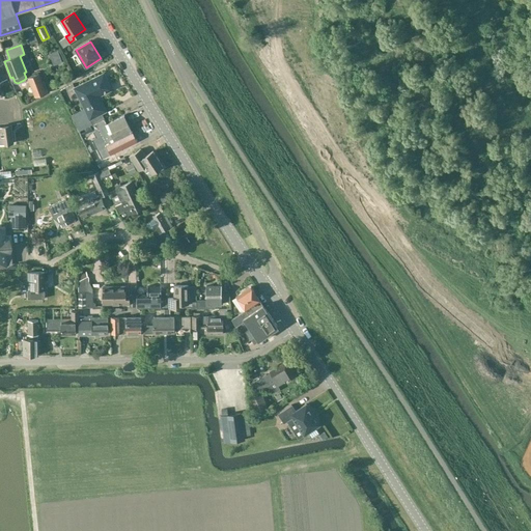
[(46,92),(40,78),(38,73),(28,77),(35,96),(46,92)]
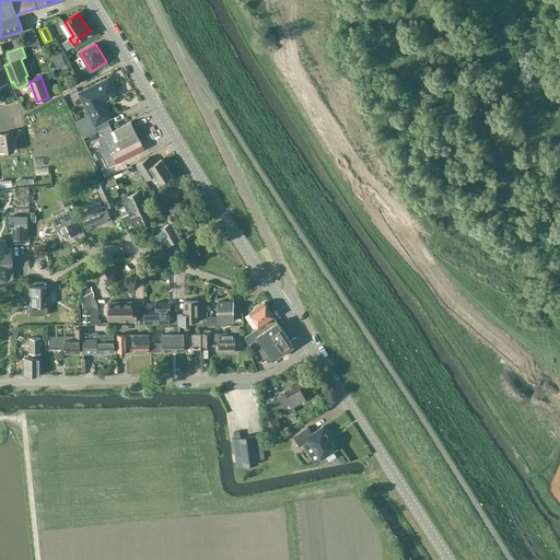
[(109,78),(79,93),(97,131),(101,129),(111,125),(107,119),(112,116),(104,101),(117,94),(109,78)]
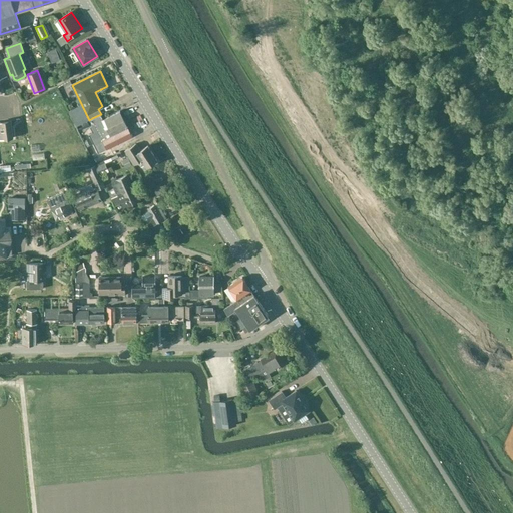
[(101,114),(92,118),(107,148),(132,136),(120,111),(103,119),(101,114)]
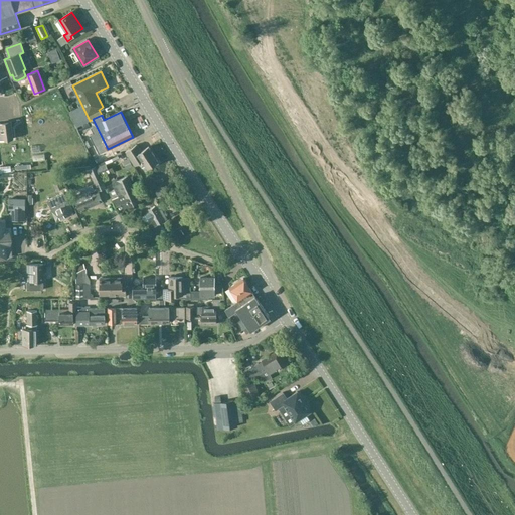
[(0,140),(13,139),(11,122),(0,123),(0,140)]
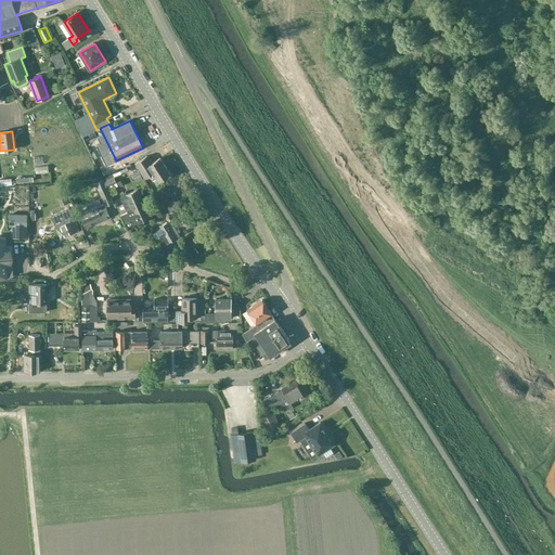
[(160,157),(152,163),(147,156),(137,164),(145,179),(154,173),(158,181),(170,173),(160,157)]
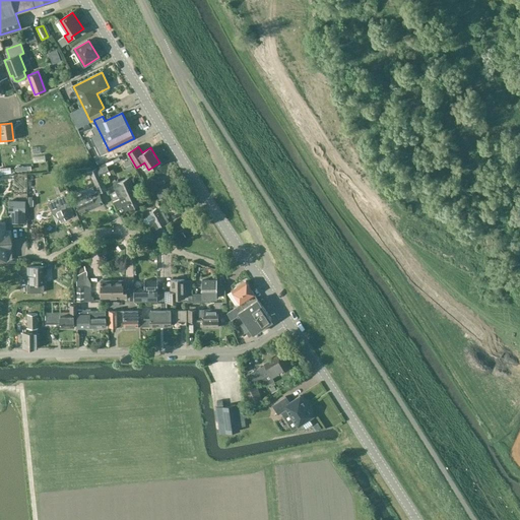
[(101,176),(102,176),(103,177),(109,175),(108,173),(110,172),(107,165),(96,169),(101,176)]
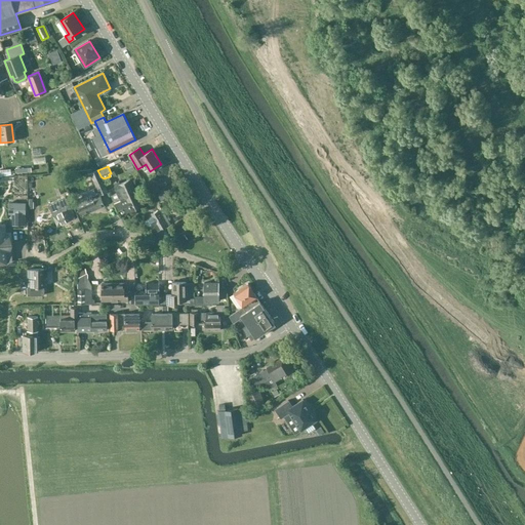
[(102,178),(97,168),(90,171),(94,182),(97,190),(99,190),(102,194),(107,192),(102,178)]
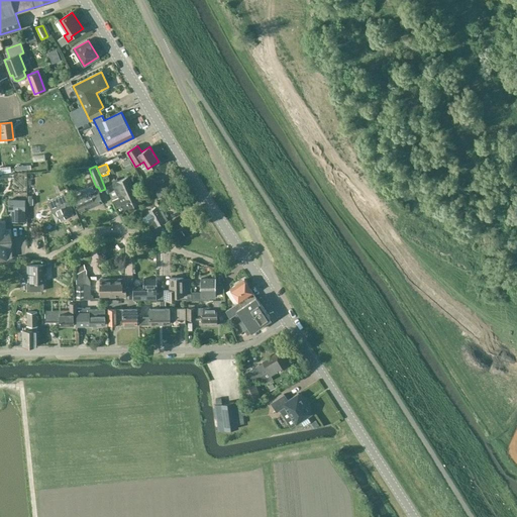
[(115,190),(109,192),(112,200),(128,193),(126,190),(132,187),(128,177),(118,181),(117,179),(112,181),(115,190)]
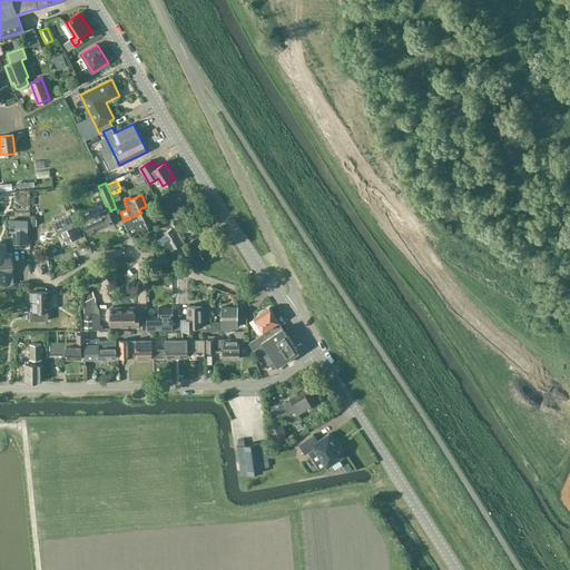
[(67,200),(59,204),(62,212),(70,208),(67,200)]
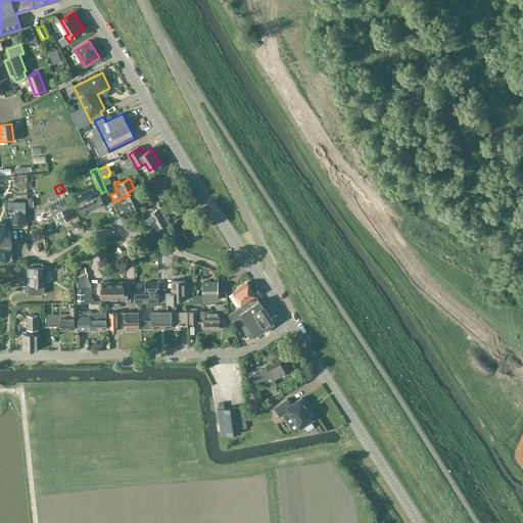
[(98,191),(95,193),(93,188),(82,192),(83,195),(75,199),(77,206),(81,215),(104,204),(98,191)]
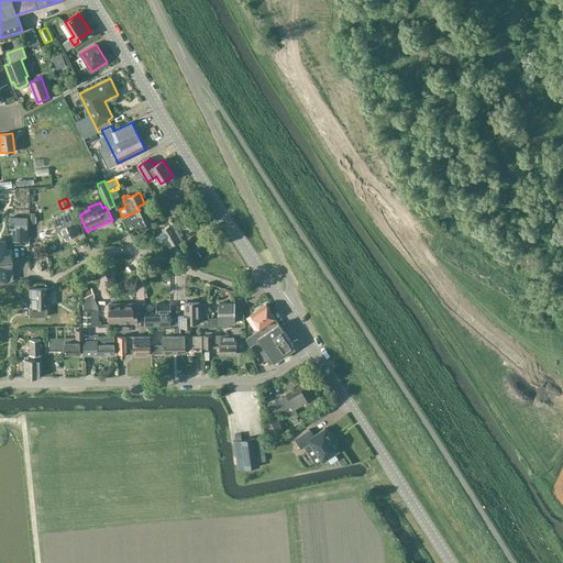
[(140,210),(122,218),(127,225),(133,222),(135,228),(152,220),(144,203),(138,207),(140,210)]
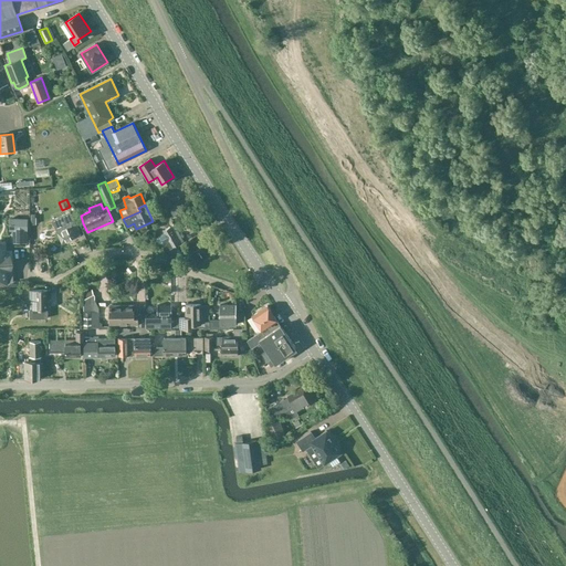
[(61,217),(52,221),(58,232),(62,243),(81,236),(75,222),(71,212),(64,216),(61,217)]
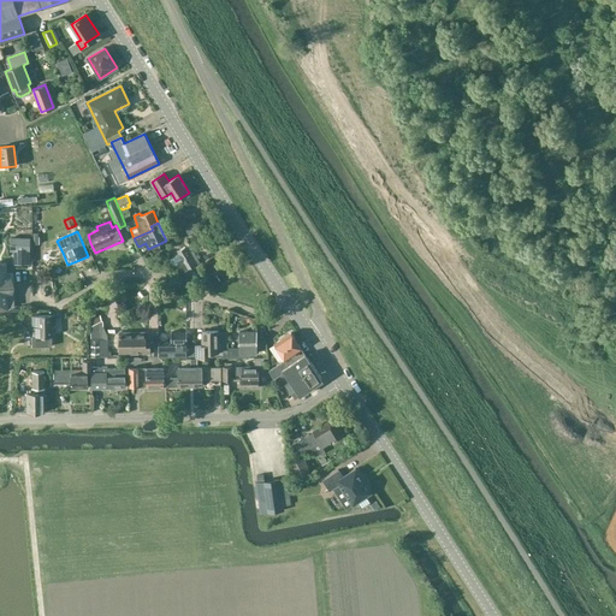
[(12,244),(12,252),(13,252),(13,264),(29,264),(29,252),(29,244),(29,238),(13,238),(12,238),(12,244)]
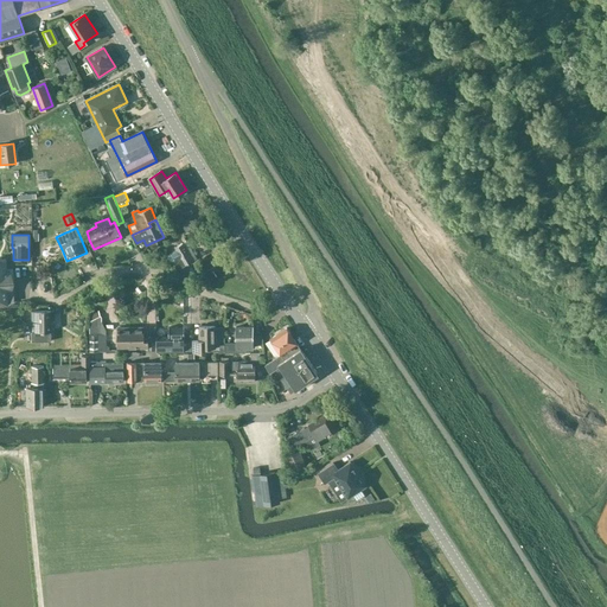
[(187,241),(174,249),(180,259),(172,263),(176,270),(197,259),(187,241)]
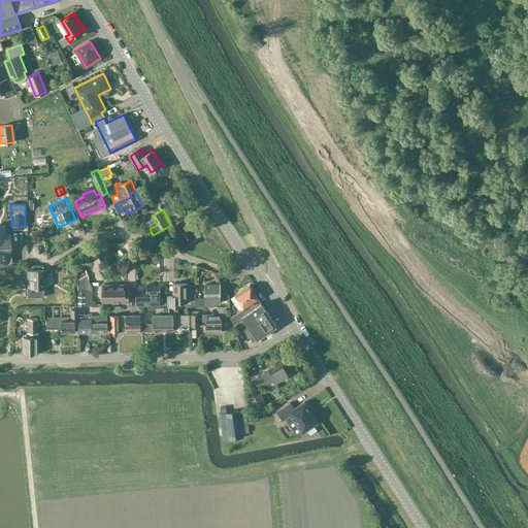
[(7,227),(0,227),(0,264),(10,264),(7,227)]
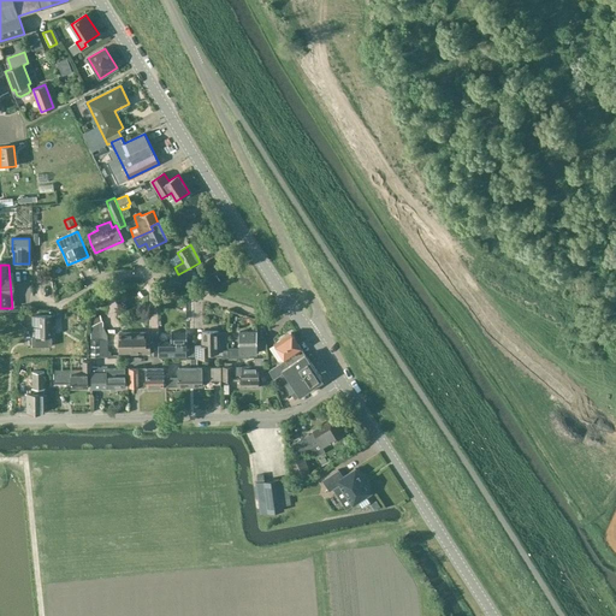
[(33,337),(33,347),(52,347),(52,315),(33,315),(33,337)]
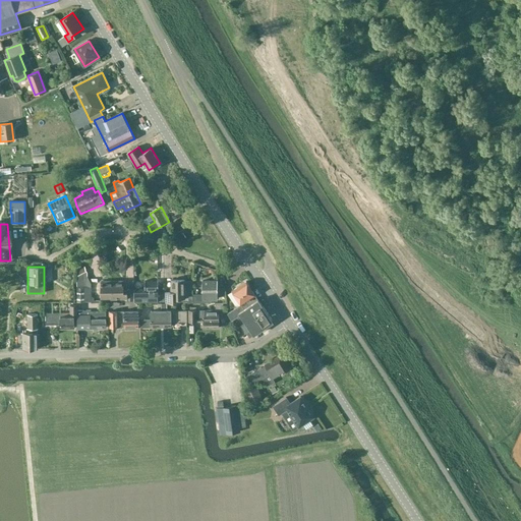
[(77,276),(77,286),(88,286),(88,271),(77,276)]
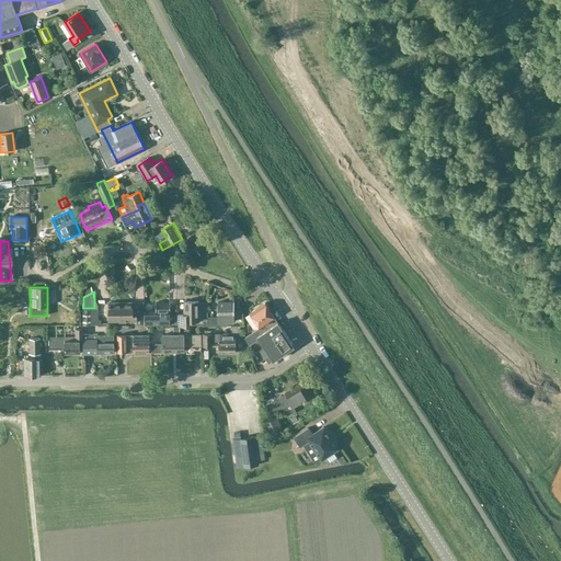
[(184,301),(184,315),(178,315),(178,325),(189,325),(189,322),(199,322),(198,301),(192,301),(184,301)]
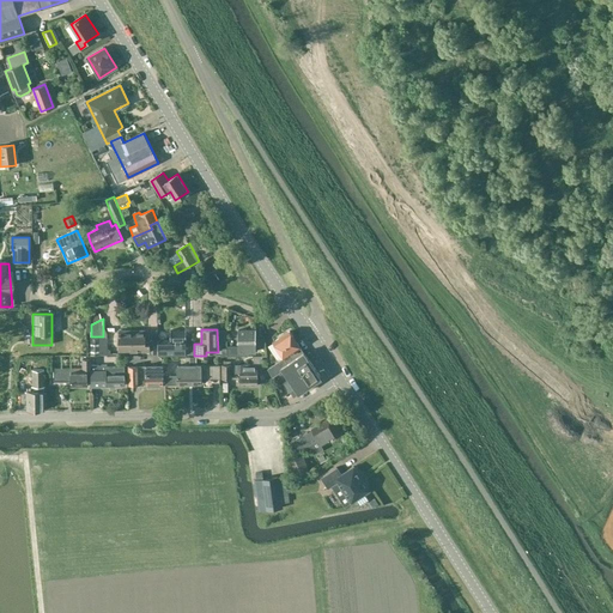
[(119,332),(119,352),(150,352),(150,354),(152,354),(152,340),(144,340),(144,331),(119,332)]
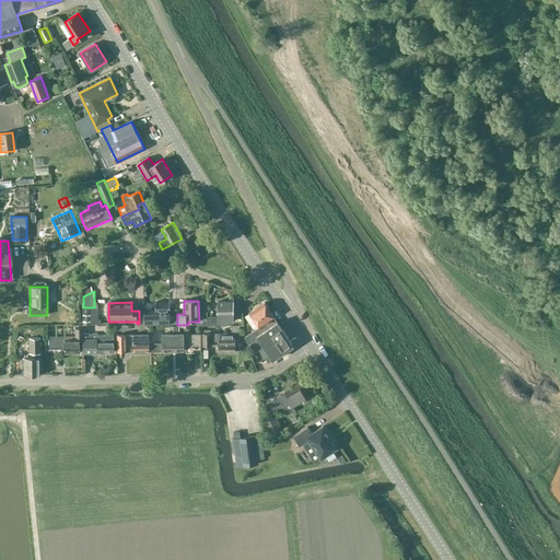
[(176,314),(170,313),(170,302),(155,302),(155,311),(144,311),(144,324),(176,324),(176,314)]
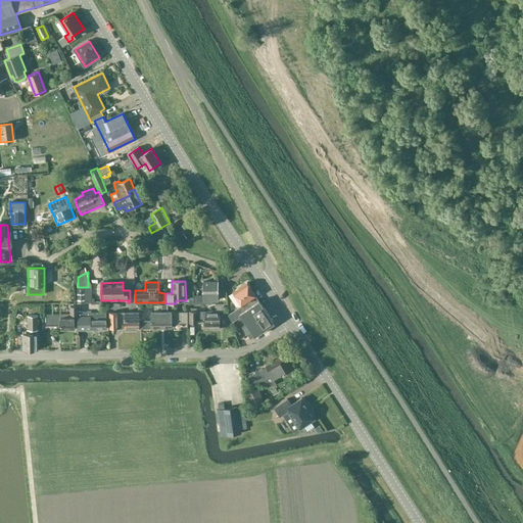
[(218,300),(218,286),(218,282),(203,282),(203,286),(203,295),(194,296),(194,303),(211,303),(211,300),(218,300)]
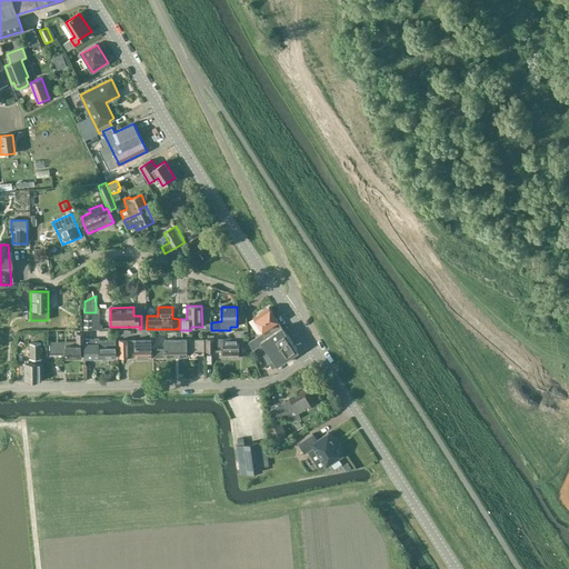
[(263,331),(249,341),(252,350),(262,343),(261,340),(282,327),(269,307),(253,317),(263,331)]
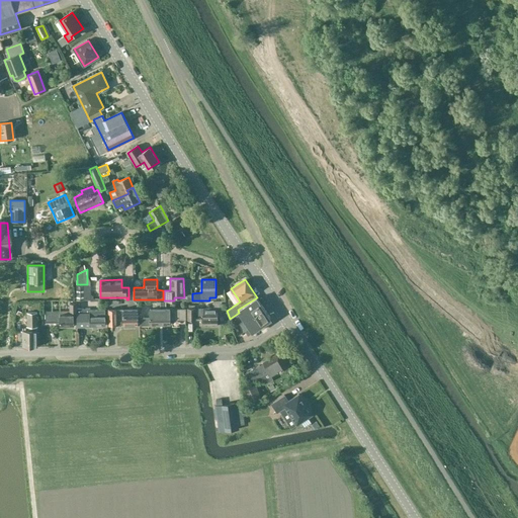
[(76,286),(77,300),(91,299),(91,286),(76,286)]
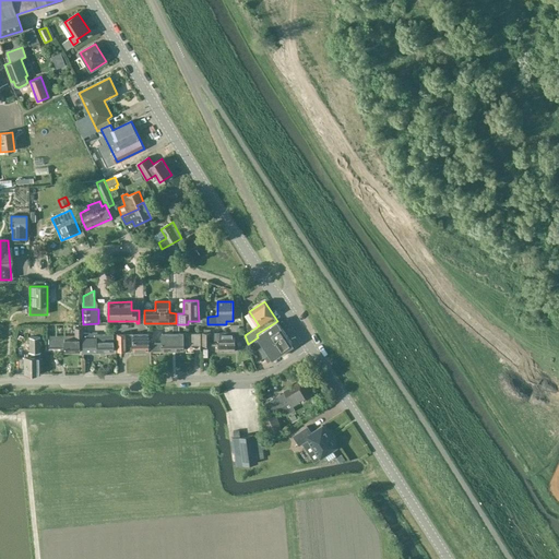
[(277,321),(257,334),(258,337),(264,346),(270,354),(272,358),(293,344),(277,321)]
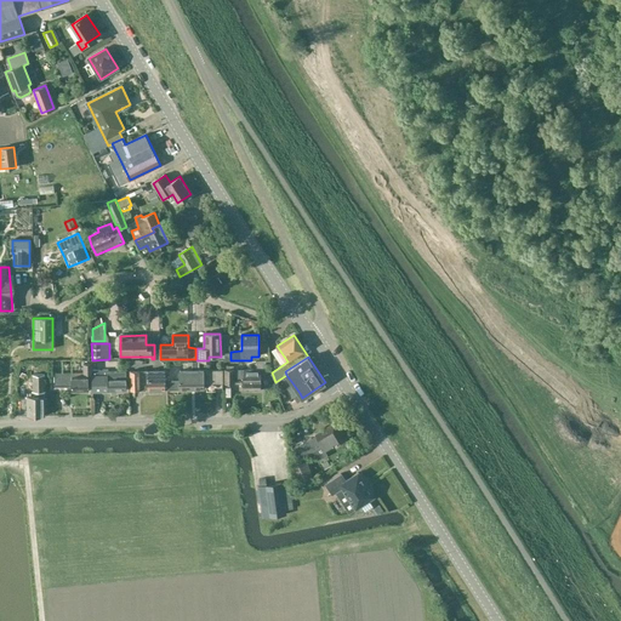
[(89,387),(92,387),(92,376),(92,364),(92,363),(84,364),(84,372),(55,372),(55,385),(72,385),(72,392),(89,391),(89,387)]
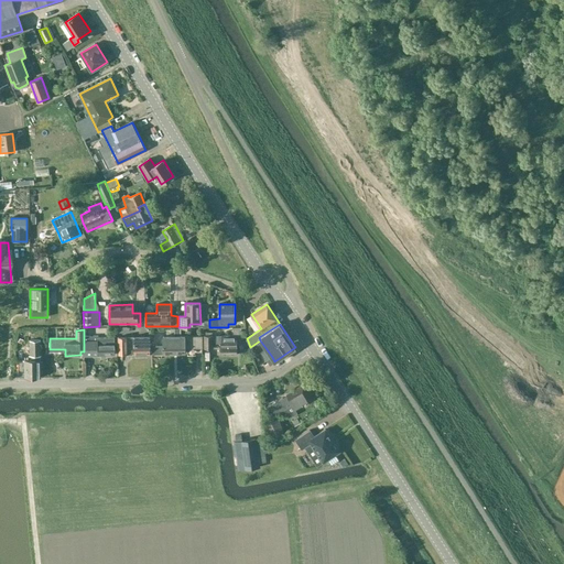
[(237,342),(241,342),(241,329),(234,329),(234,335),(221,335),(221,343),(220,343),(220,355),(237,355),(237,342)]
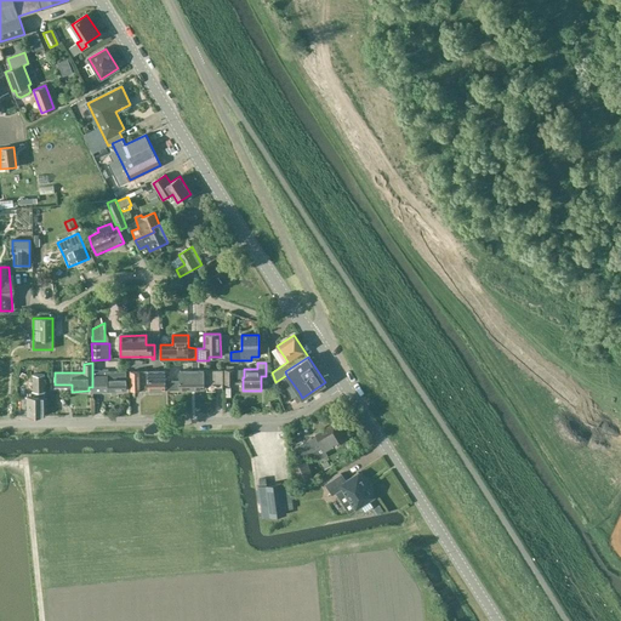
[(92,376),(92,387),(92,391),(126,391),(126,371),(108,371),(108,370),(95,370),(95,364),(92,364),(92,376)]
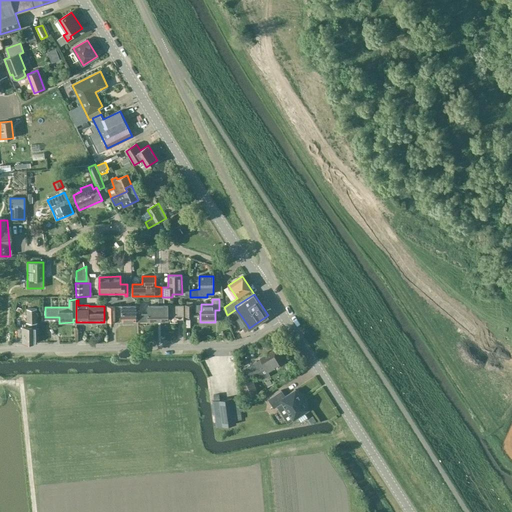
[(136,321),(138,321),(138,305),(121,306),(122,321),(136,321)]
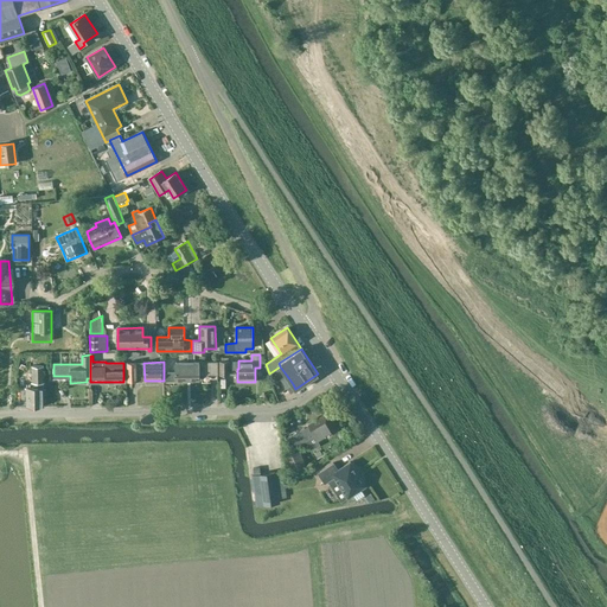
[(199,375),(217,375),(217,362),(199,362),(177,362),(177,368),(176,368),(176,372),(166,374),(166,381),(176,381),(199,381),(199,375)]
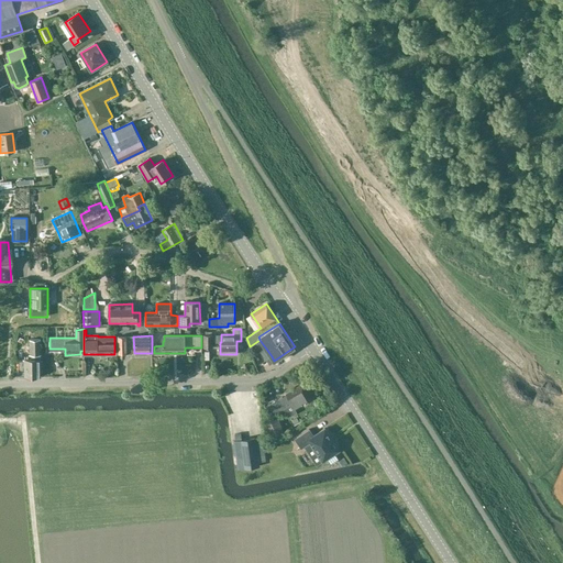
[(203,335),(203,348),(212,348),(212,335),(203,335)]
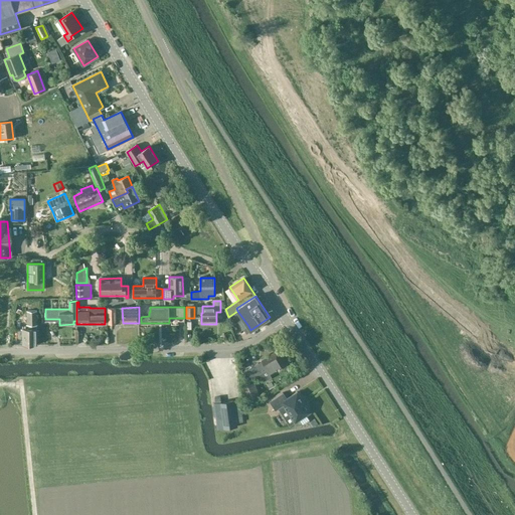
[(37,325),(38,311),(28,311),(28,325),(37,325)]
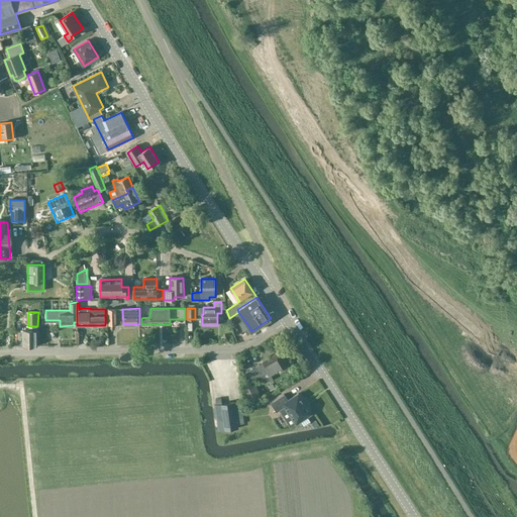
[(254,337),(259,342),(276,329),(272,324),(254,337)]
